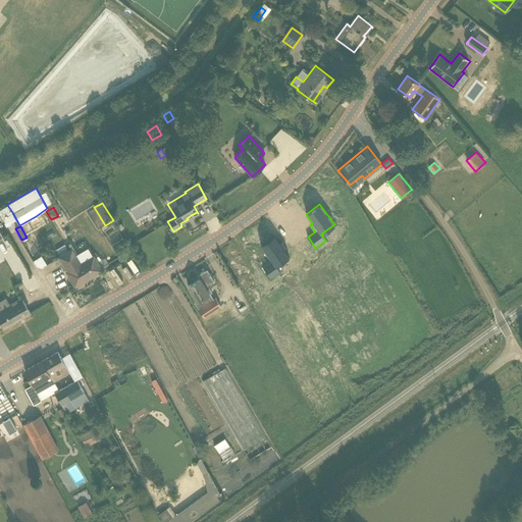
[(268,255),(266,256),(271,263),(264,268),(272,279),(280,273),(276,268),(277,267),(276,266),(290,257),(276,238),(263,247),(268,255)]
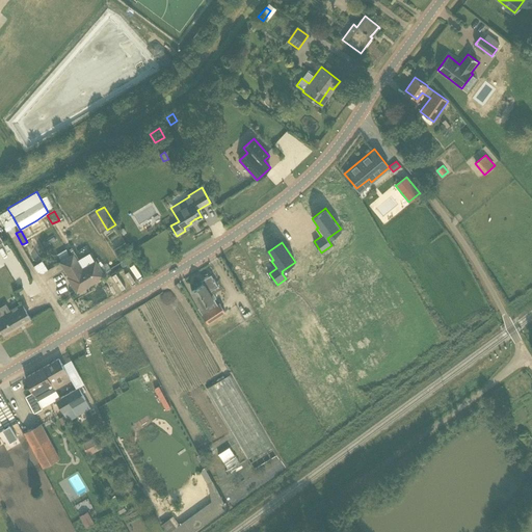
[(61,261),(70,256),(65,249),(57,255),(61,261)]
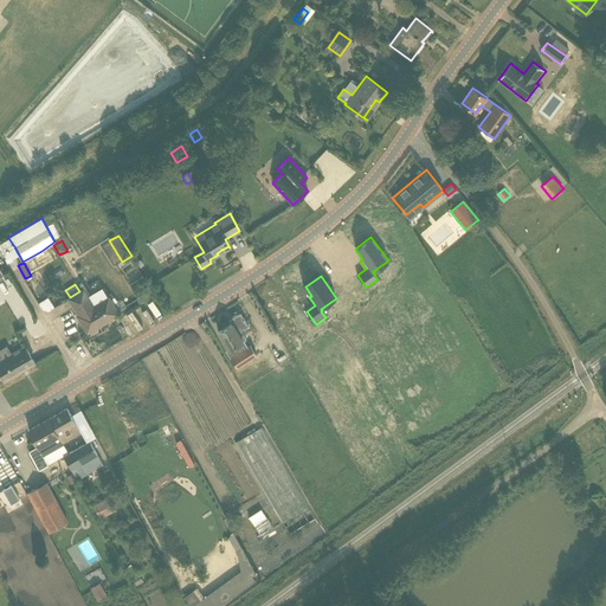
[(148,285),(144,288),(147,292),(146,292),(150,301),(155,298),(148,285)]
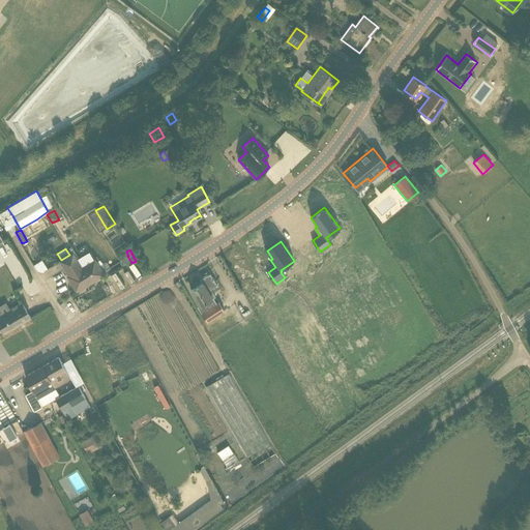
[(90,283),(104,274),(95,260),(82,268),(74,253),(60,260),(69,275),(68,276),(77,291),(85,286),(84,285),(89,282),(90,283)]
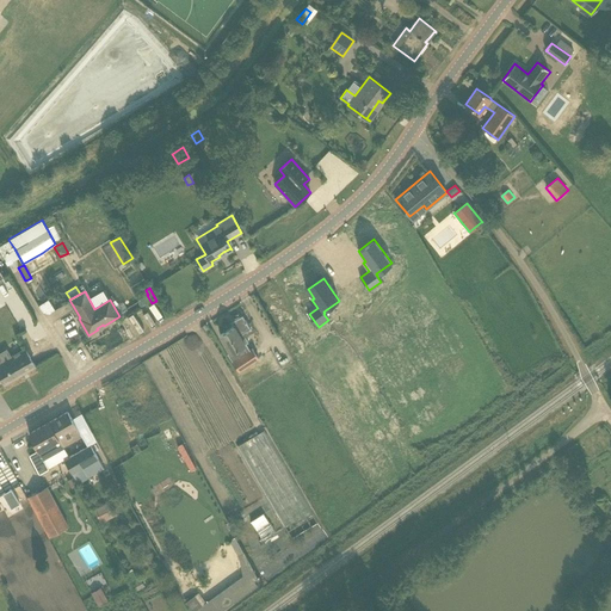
[(49,300),(39,306),(41,308),(43,310),(45,313),(48,314),(50,313),(55,309),(49,300)]
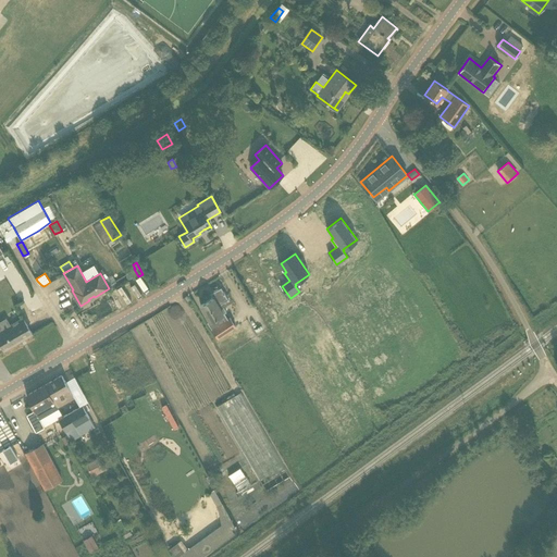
[(230,318),(229,319),(224,312),(226,311),(222,302),(229,299),(221,287),(210,293),(213,298),(200,306),(210,321),(207,323),(212,330),(218,338),(236,326),(230,318)]
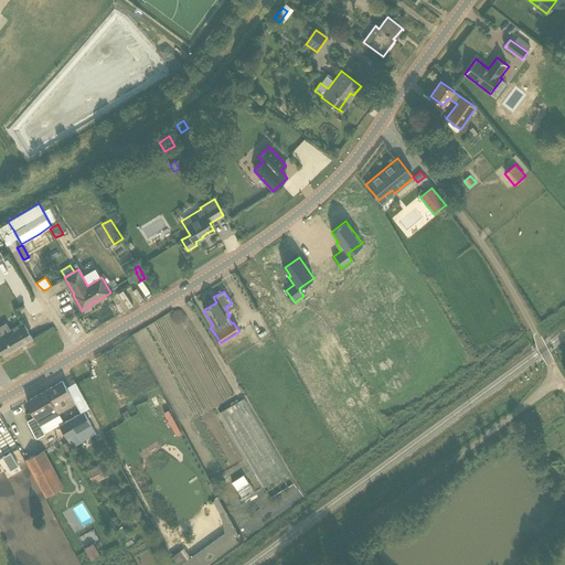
[(0,348),(4,355),(33,339),(23,322),(10,330),(0,336),(0,348)]
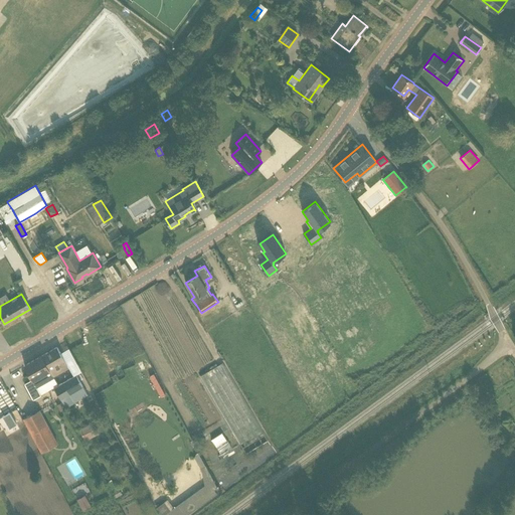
[(68,366),(57,347),(41,355),(49,368),(53,366),(55,368),(54,368),(56,373),(59,371),(68,366)]
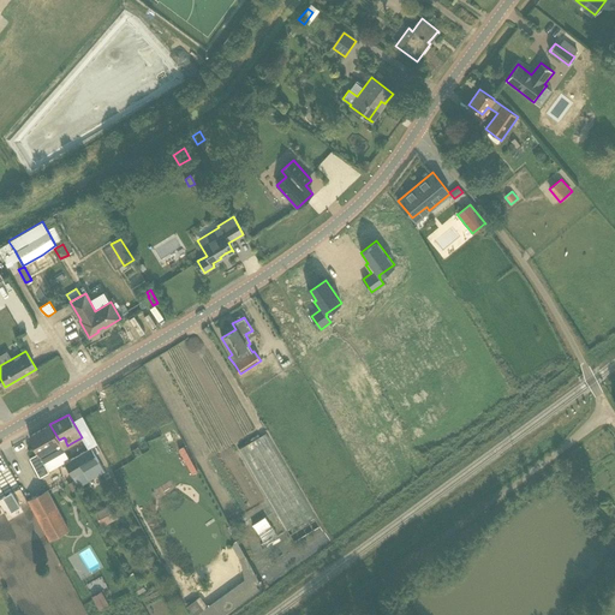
[(29,436),(30,436),(39,453),(30,458),(40,476),(49,471),(65,463),(70,460),(65,452),(59,441),(59,440),(49,424),(29,436)]
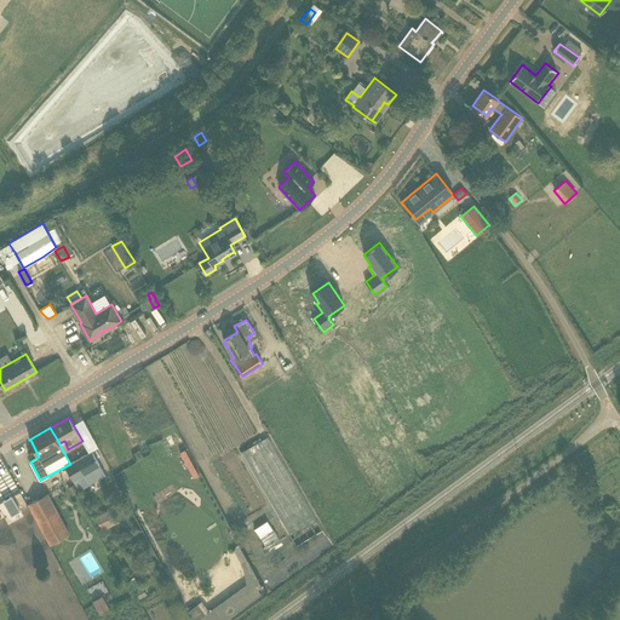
[(315,518),(304,500),(305,499),(268,437),(240,453),(277,516),(279,515),(290,533),(303,526),(315,518)]
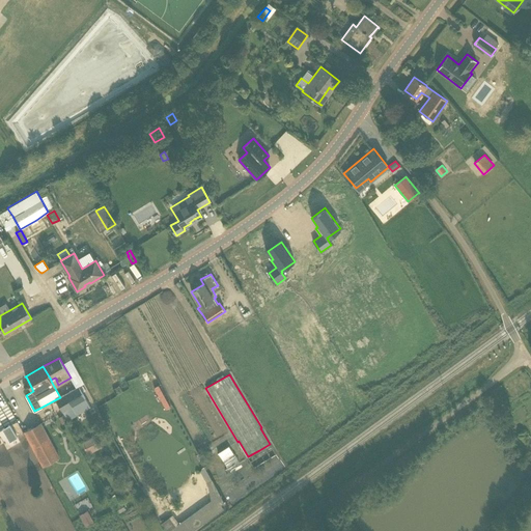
[(72,407),(71,407),(76,415),(90,407),(79,387),(65,394),(72,407)]
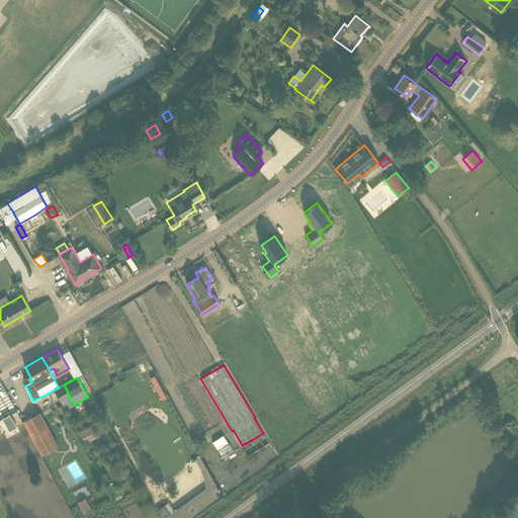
[(59,387),(55,390),(61,401),(69,397),(70,397),(64,384),(59,387)]
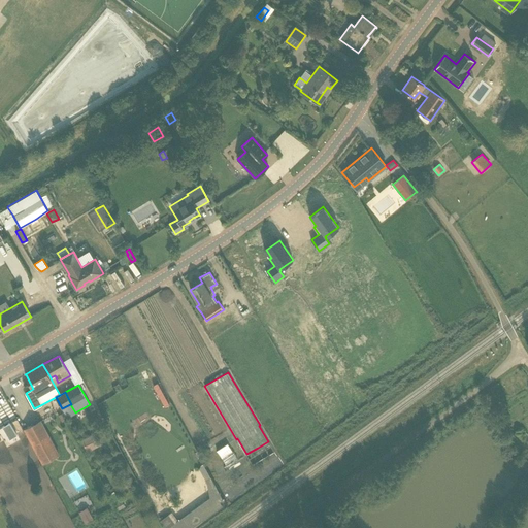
[(40,421),(25,430),(42,464),(59,455),(40,421)]
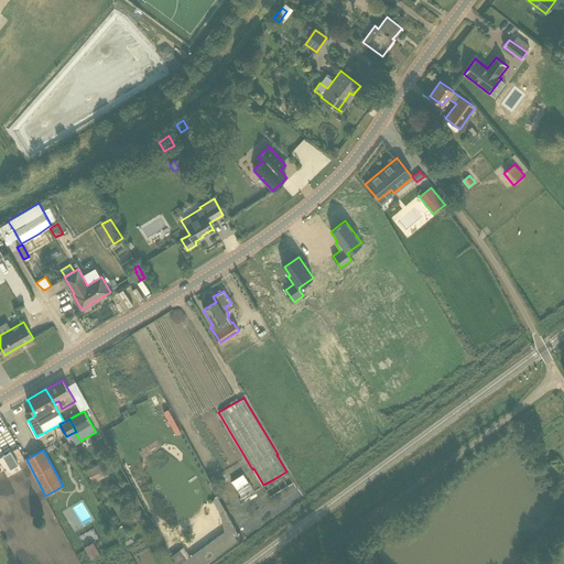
[(2,456),(11,469),(19,465),(10,452),(2,456)]
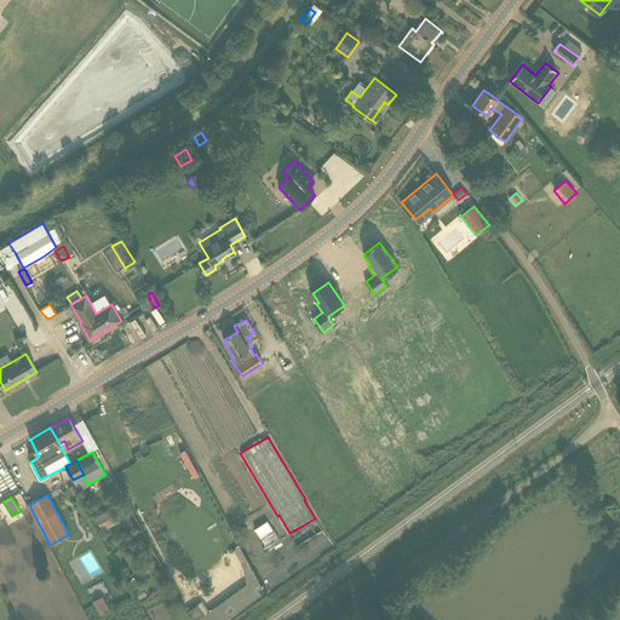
[(96,517),(102,530),(113,524),(105,511),(96,517)]
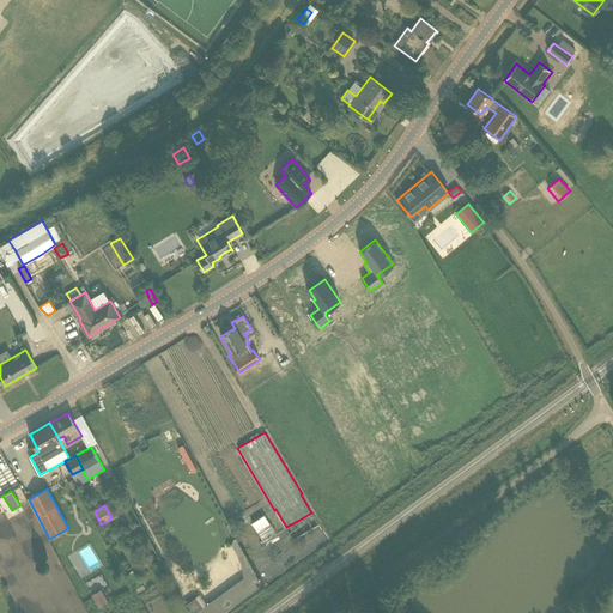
[(261,538),(273,529),(263,514),(250,522),(261,538)]
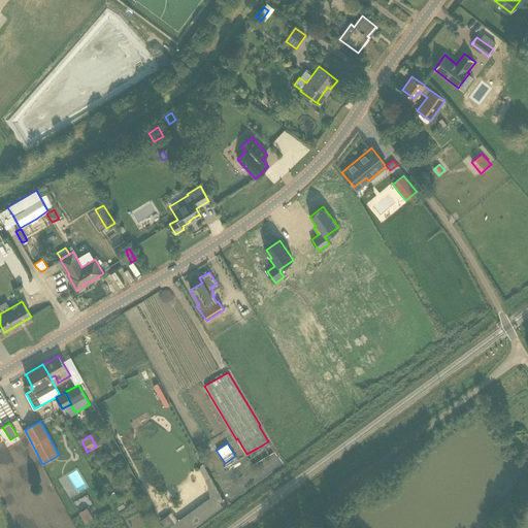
[(200,468),(206,480),(210,477),(205,466),(200,468)]
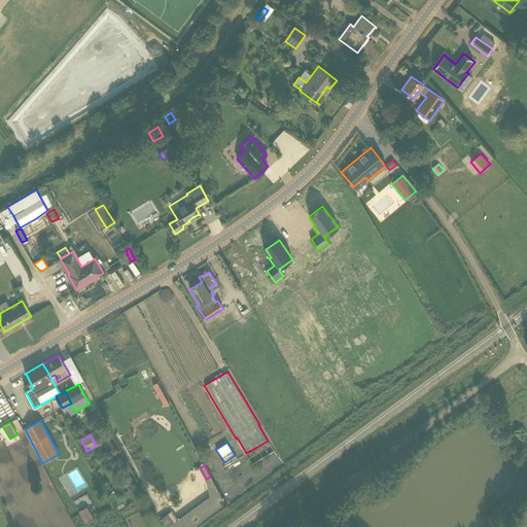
[(78,510),(92,501),(86,494),(74,501),(78,510)]
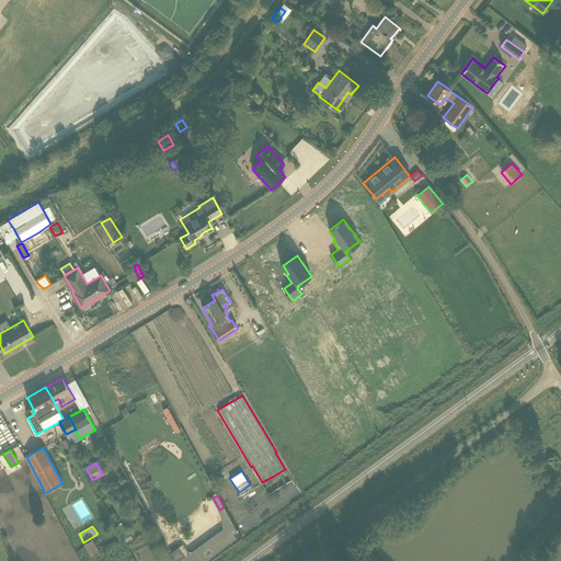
[(129,531),(122,535),(126,542),(133,538),(129,531)]
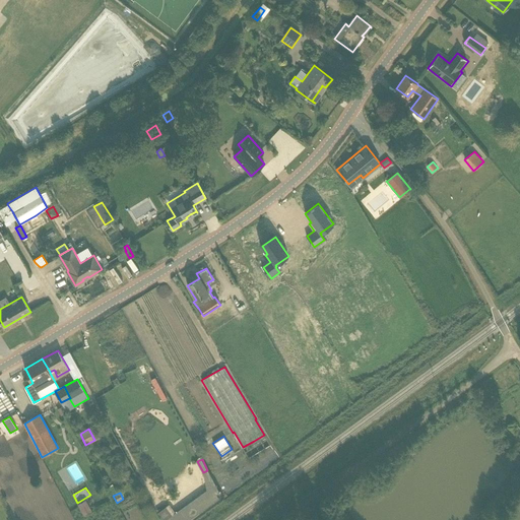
[(196,509),(199,513),(219,498),(216,494),(196,509)]
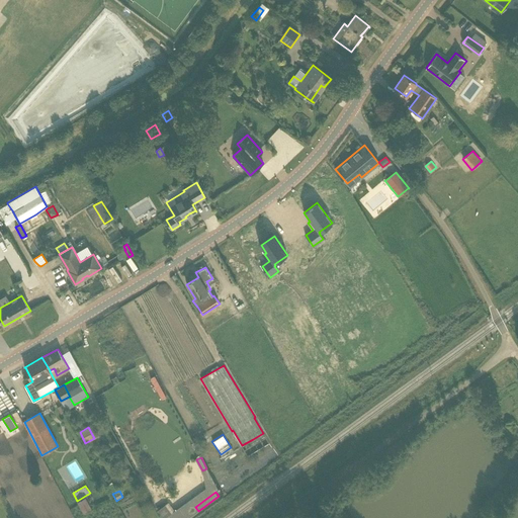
[(85,498),(77,502),(84,514),(92,510),(85,498)]
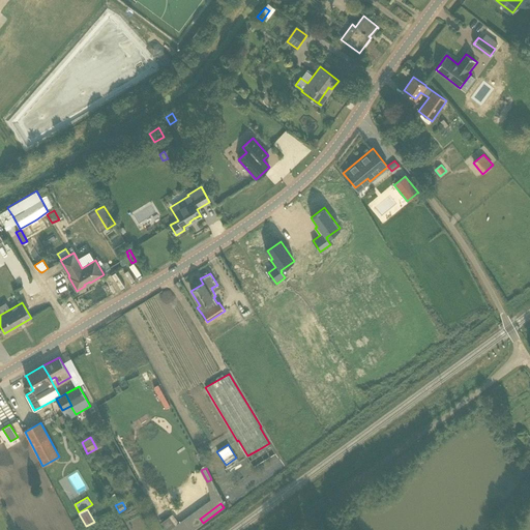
[(160,523),(166,529),(179,529),(170,517),(160,523)]
